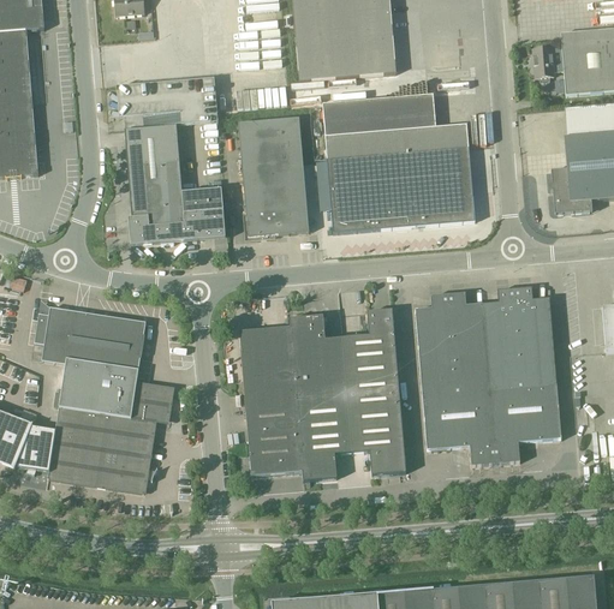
[(0,0),(0,174),(39,172),(27,28),(45,27),(42,0),(0,0)]
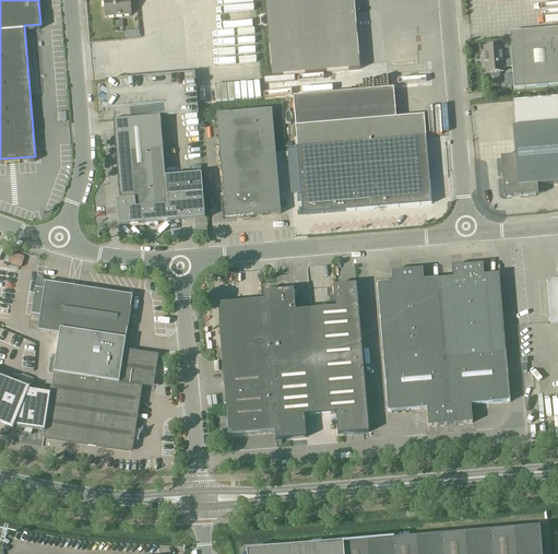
[(105,0),(106,12),(132,10),(131,0),(105,0)]
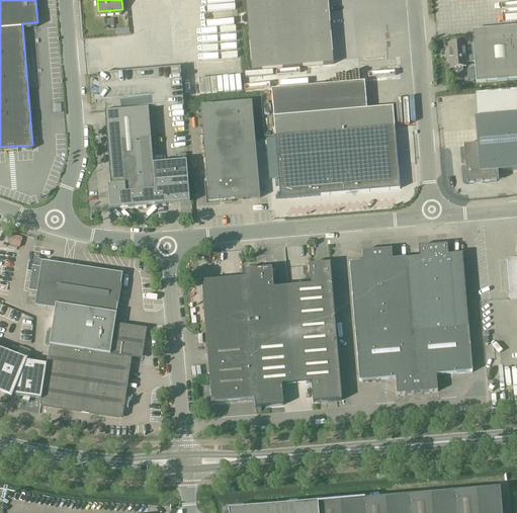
[(334,60),(328,0),(246,0),(253,67),(334,60)]
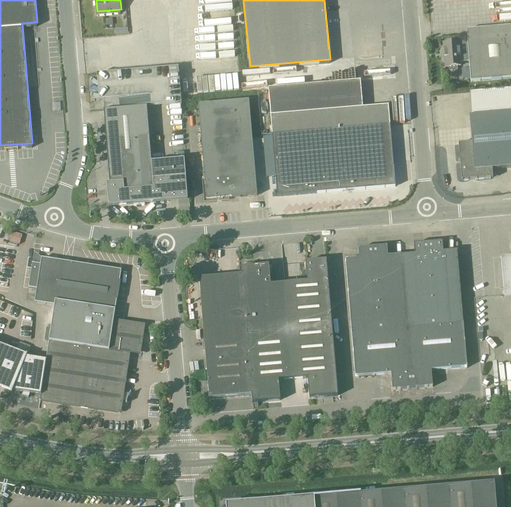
[(459,38),(444,39),(446,63),(449,63),(450,67),(458,66),(458,62),(461,62),(461,58),(470,57),(472,78),(510,74),(510,22),(498,23),(467,26),(468,38),(459,38)]
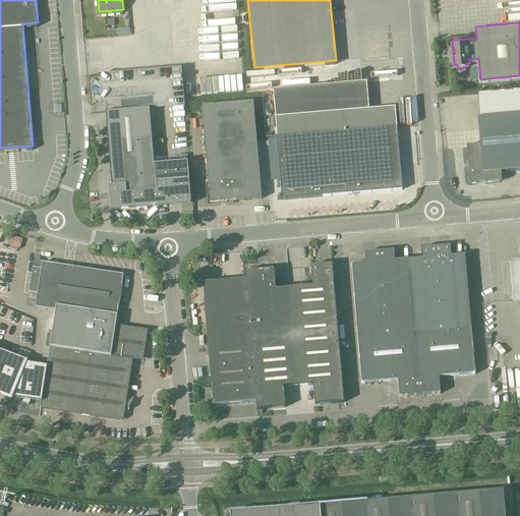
[(262,194),(253,99),(203,103),(211,199),(262,194)]
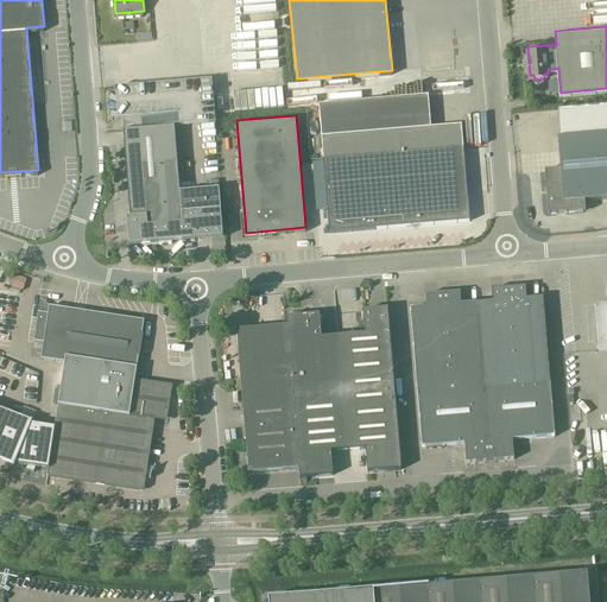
[(431,124),(322,133),(330,228),(469,216),(462,121),(431,124)]
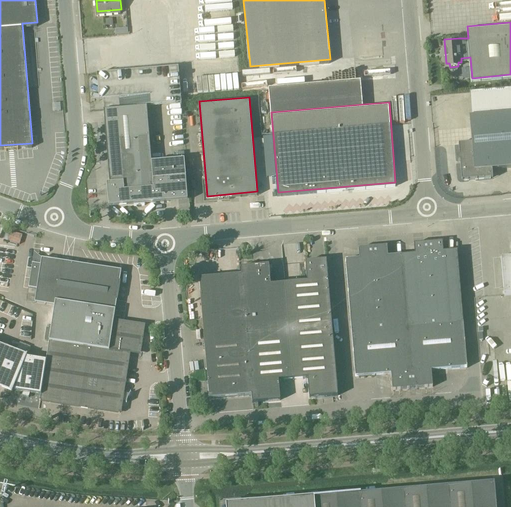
[(147,103),(104,106),(110,180),(108,180),(109,203),(188,196),(185,156),(152,159),(147,103)]
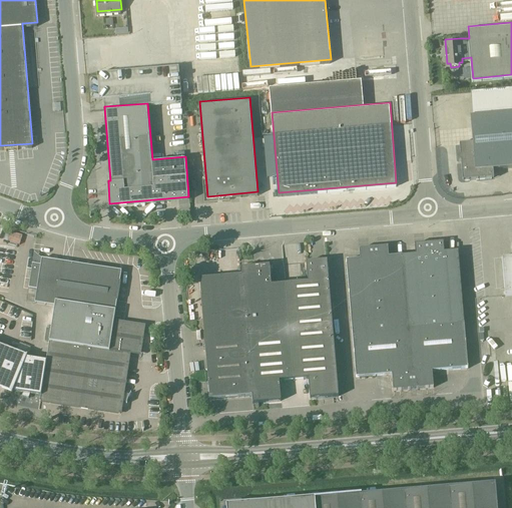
[(462,151),(459,151),(460,156),(462,156),(464,156),(466,176),(493,174),(492,165),(494,164),(511,163),(511,108),(473,112),(474,138),(475,140),(463,141),(464,150),(462,151)]
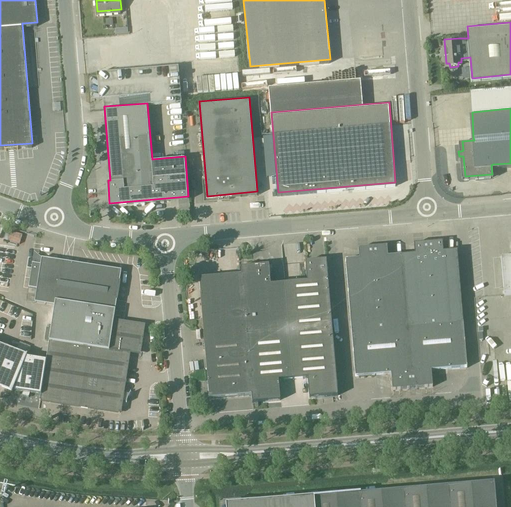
[(359,255),(346,256),(356,373),(392,370),(393,386),(433,383),(432,366),(468,363),(457,246),(444,247),(443,237),(414,240),(415,250),(388,252),(387,242),(359,245),(359,255)]
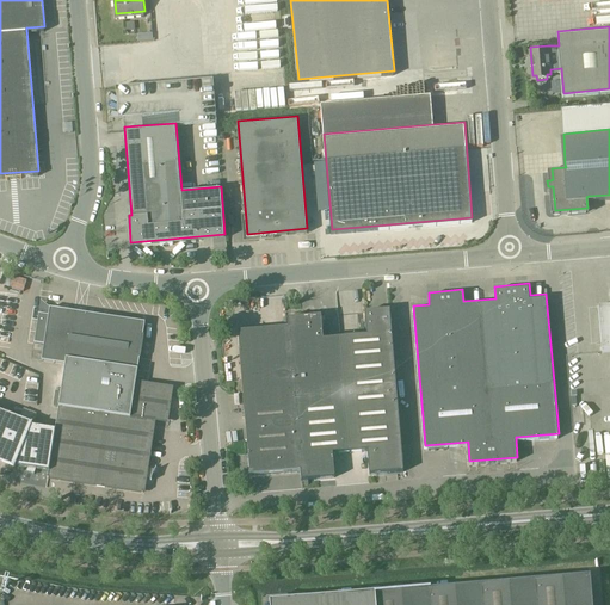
[(0,406),(0,458),(14,464),(17,462),(49,467),(48,473),(94,480),(143,488),(155,414),(159,393),(147,391),(148,380),(136,377),(137,374),(140,355),(141,355),(145,331),(143,331),(146,319),(50,303),(48,303),(44,301),(41,302),(39,309),(35,338),(35,339),(32,352),(43,353),(42,357),(66,360),(55,425),(32,421),(34,419),(0,406)]
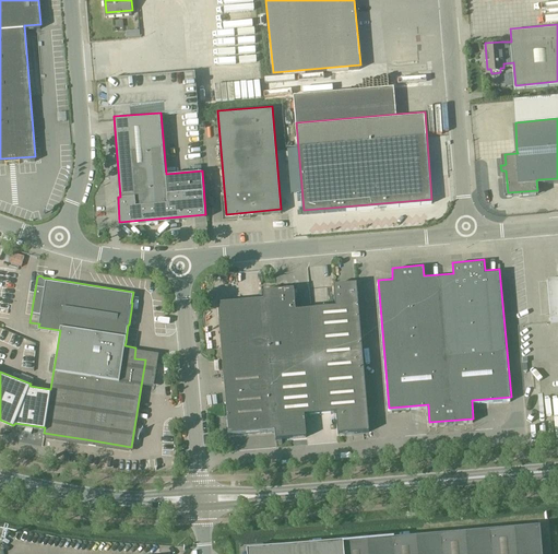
[(557,275),(547,277),(551,319),(557,318),(557,275)]
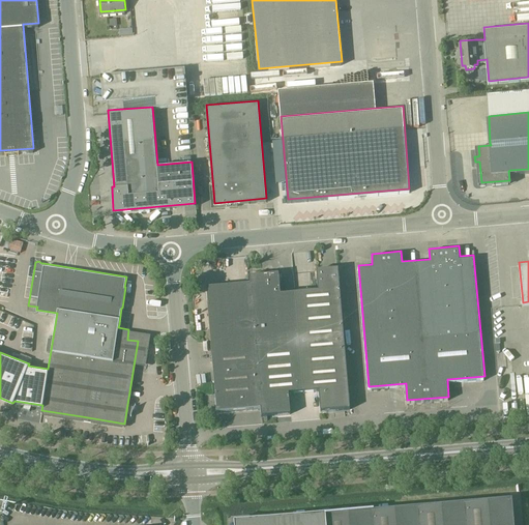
[(350,405),(338,265),(317,267),(318,288),(281,291),(278,271),(250,273),(251,281),(207,285),(217,409),(261,405),(262,413),(291,411),(289,390),(319,387),(321,408),(350,405)]
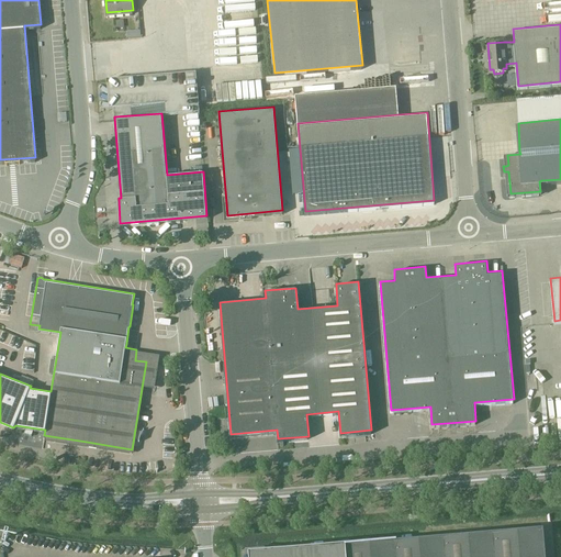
[(146,361),(143,381),(156,382),(160,349),(126,344),(125,347),(136,349),(135,360),(146,361)]
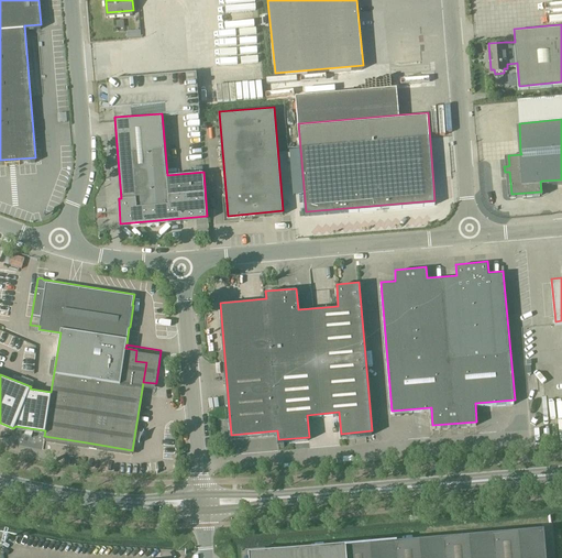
[(546,557),(543,527),(494,532),(496,557),(546,557)]
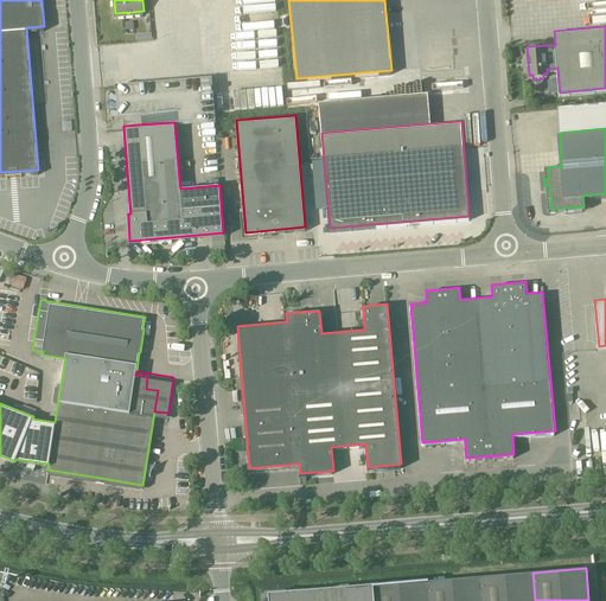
[(535,600),(533,573),(479,577),(482,600),(535,600)]
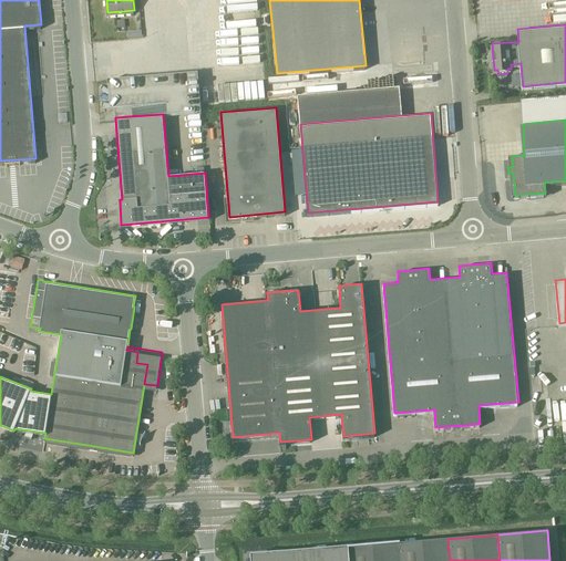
[(450,560),(448,539),(399,543),(399,560),(450,560)]
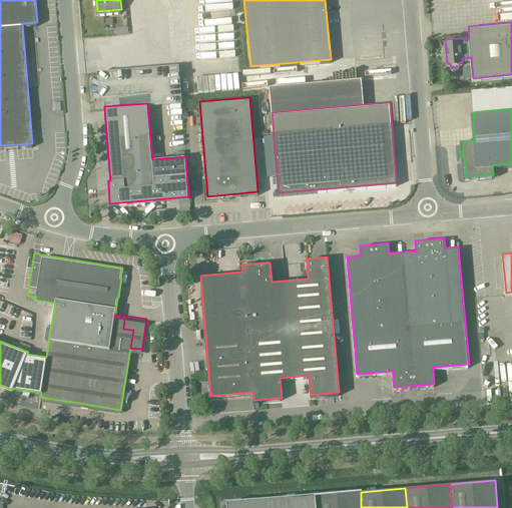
[(361,507),(361,492),(316,495),(316,507),(361,507)]
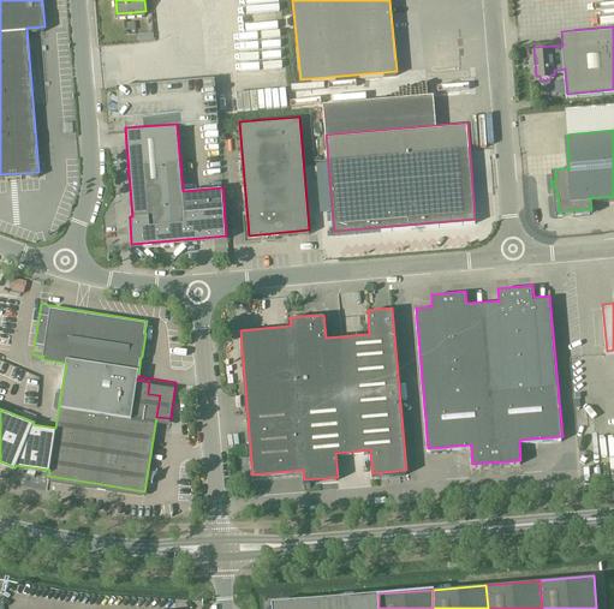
[(379,608),(379,593),(325,598),(325,608),(379,608)]
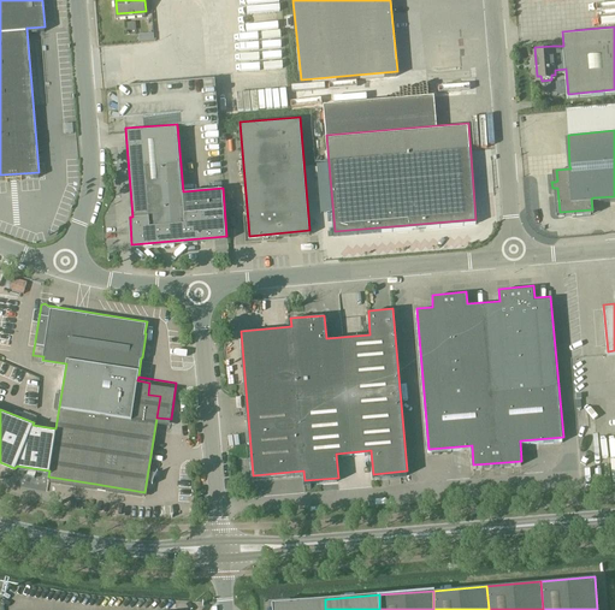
[(325,609),(325,599),(275,604),(273,609),(325,609)]
